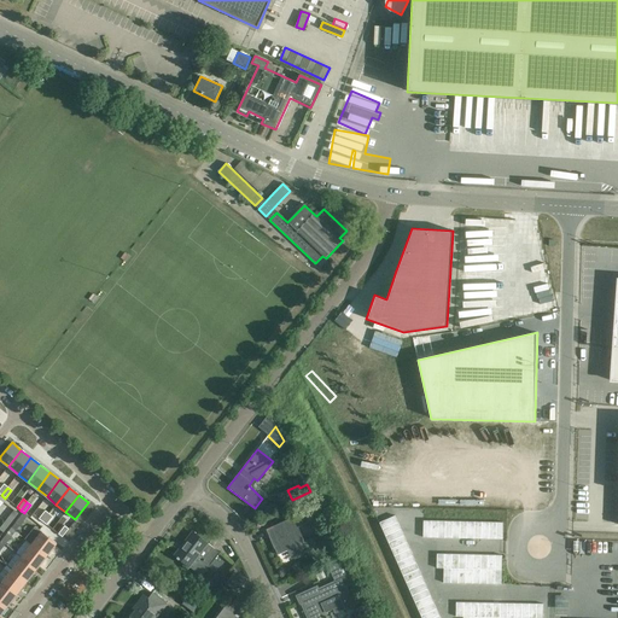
[(19,514),(15,511),(6,523),(10,526),(19,514)]
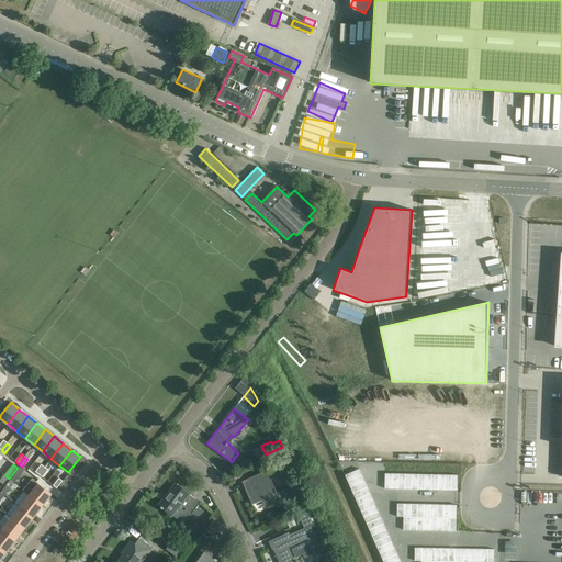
[(41,464),(35,472),(38,474),(44,468),(41,464)]
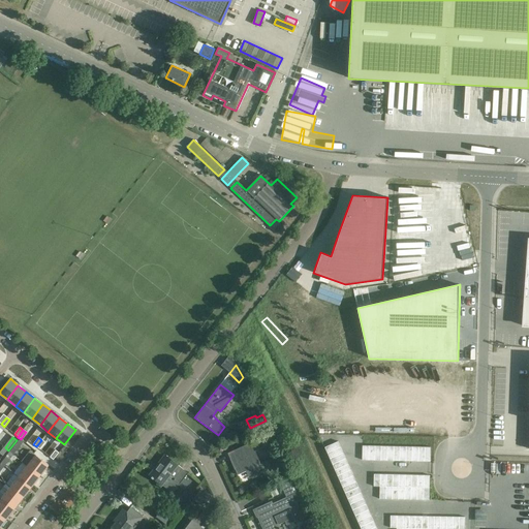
[(269,444),(266,437),(227,454),(238,475),(246,471),(248,475),(255,472),(256,475),(270,469),(267,461),(260,464),(254,452),(269,444)]
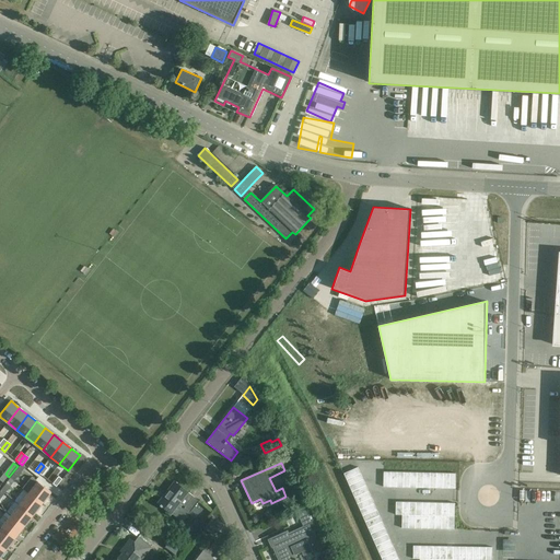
[(44,466),(38,473),(42,476),(48,468),(44,466)]
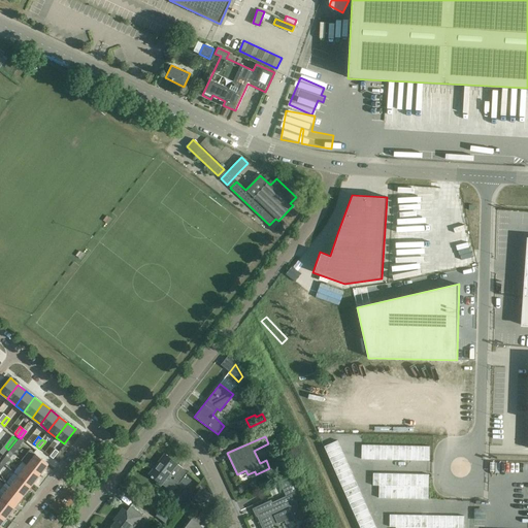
[(337,440),(324,447),(327,453),(339,447),(337,440)]
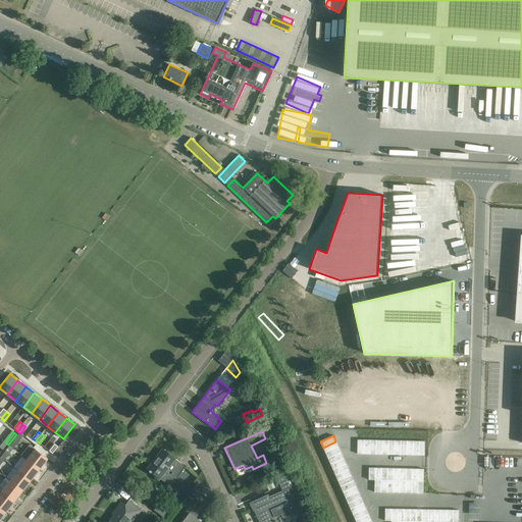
[(22,439),(18,436),(13,442),(17,446),(22,439)]
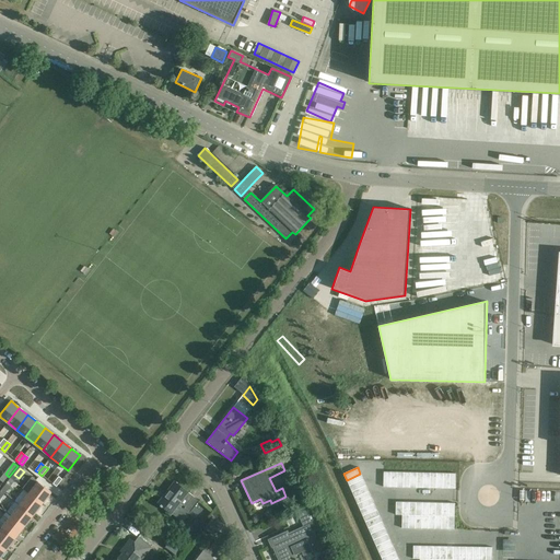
[(9,477),(6,474),(0,479),(0,480),(3,483),(9,477)]
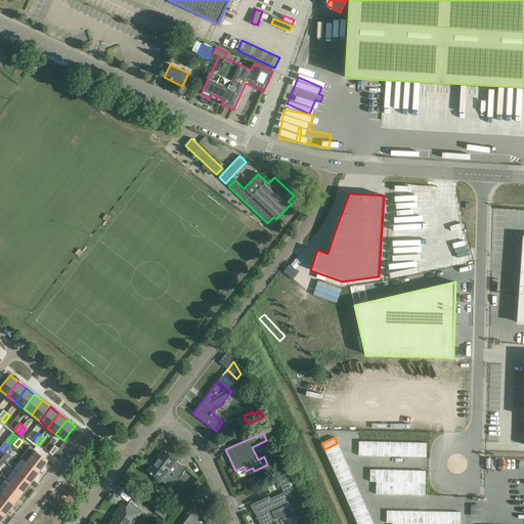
[(337,443),(324,449),(326,454),(340,448),(337,443)]
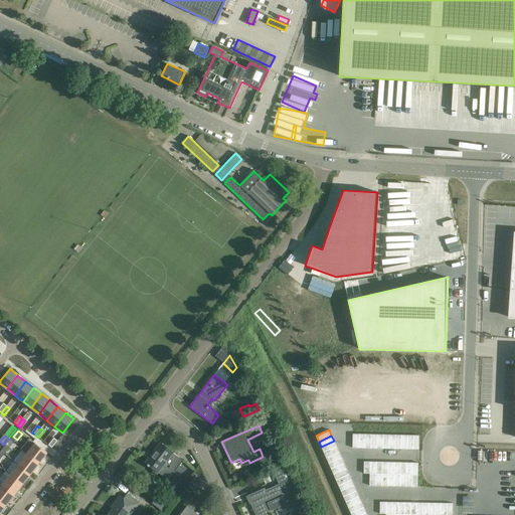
[(26,454),(38,464),(47,453),(29,439),(21,450),(26,454)]
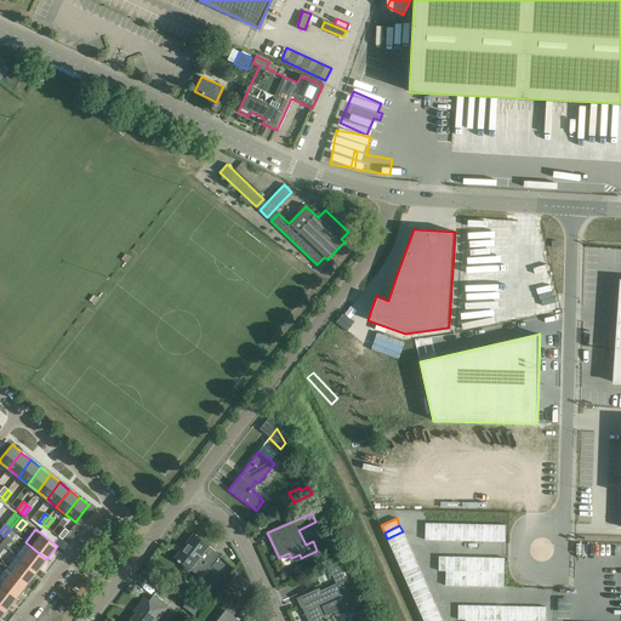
[(66,529),(58,536),(62,540),(69,531),(66,529)]
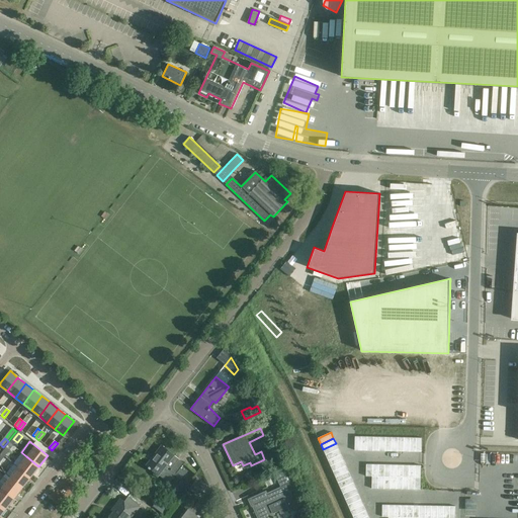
[(336,443),(323,449),(326,454),(338,449),(336,443)]
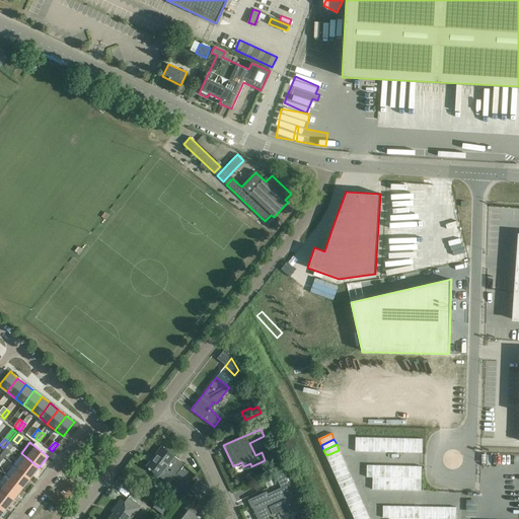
[(152,460),(146,466),(160,477),(167,467),(176,474),(175,475),(181,479),(187,473),(180,469),(184,464),(162,447),(152,460)]
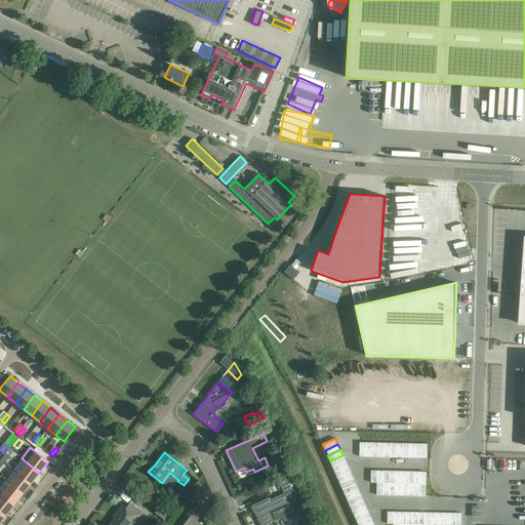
[(6,454),(2,460),(5,463),(10,457),(6,454)]
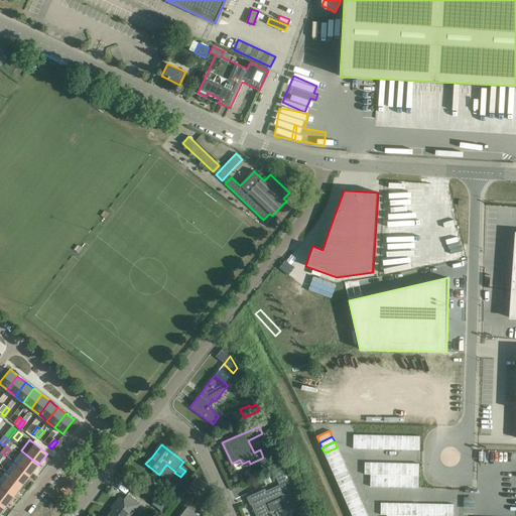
[(337,447),(325,453),(327,459),(340,453),(337,447)]
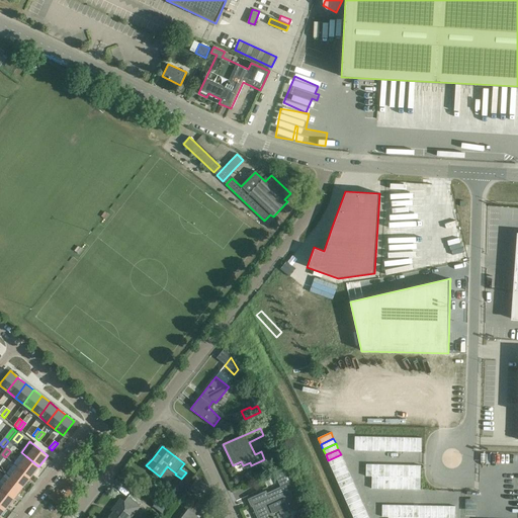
[(341,454),(328,460),(330,465),(343,460),(341,454)]
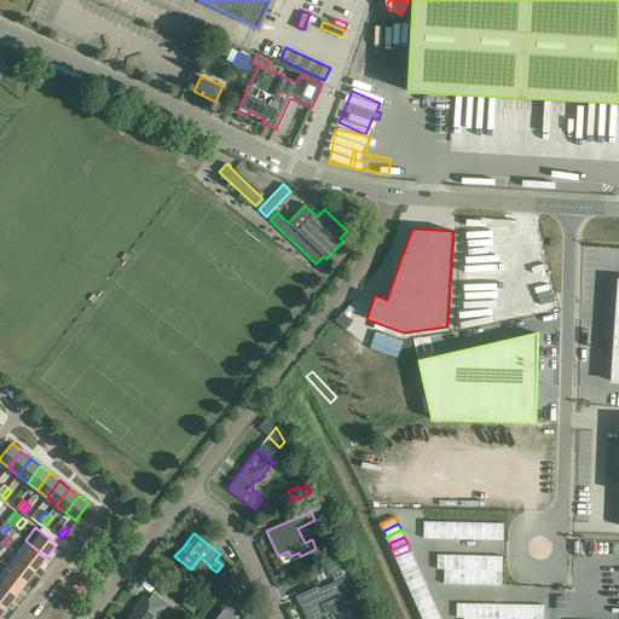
[(22,559),(36,570),(46,557),(32,545),(22,559)]
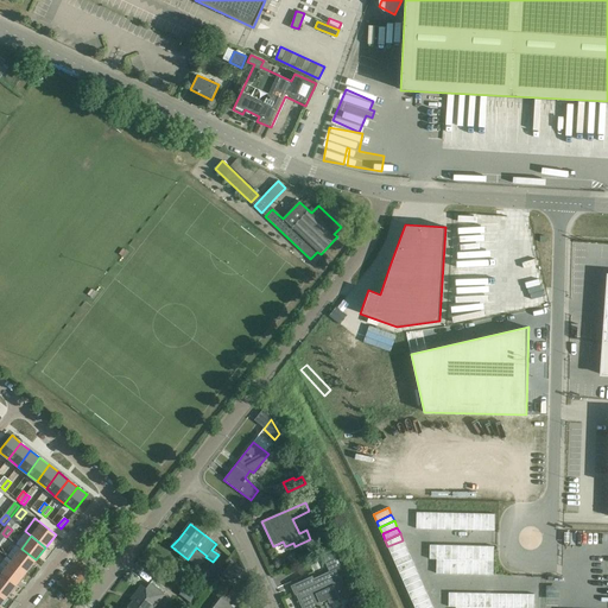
[(403,540),(387,546),(391,553),(406,546),(403,540)]
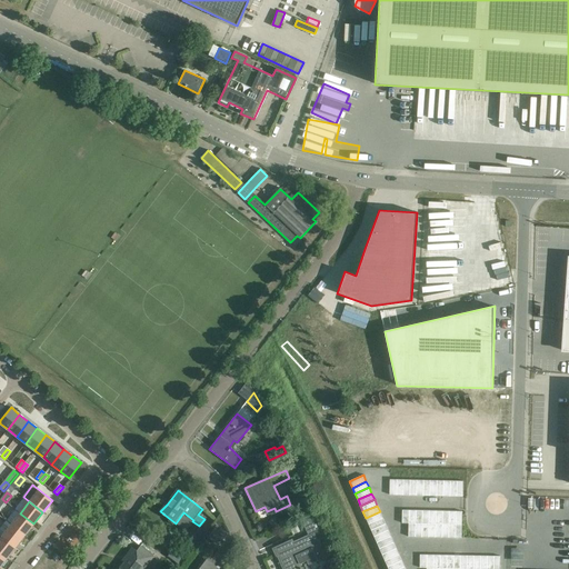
[(380,511),(366,518),(368,523),(382,518),(380,511)]
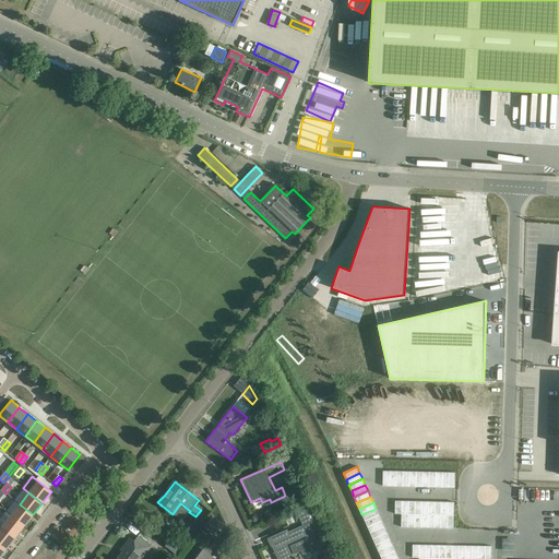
[(305,525),(302,526),(285,534),(284,532),(277,535),(268,539),(271,546),(272,546),(277,558),(296,558),(295,555),(294,554),(301,550),(304,555),(311,551),(320,548),(312,531),(313,531),(320,527),(309,503),(297,509),(305,525)]
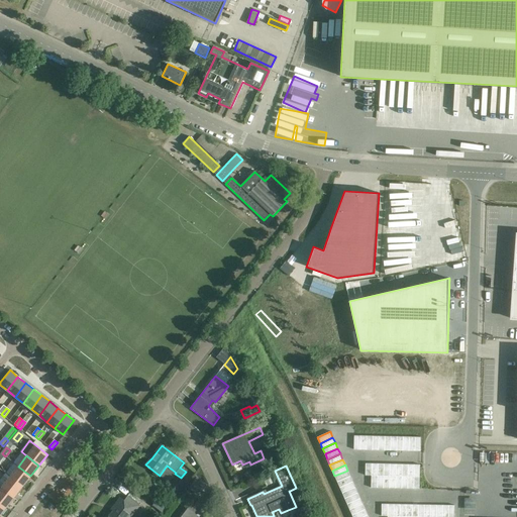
[(15,471),(10,477),(22,487),(30,476),(18,467),(15,471)]
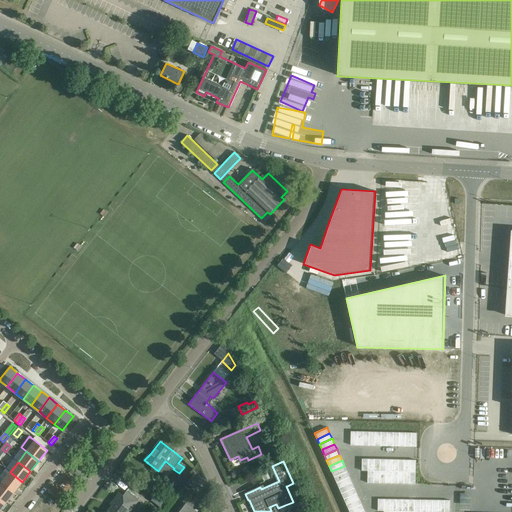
[(344,466),(331,471),(334,477),(346,471),(344,466)]
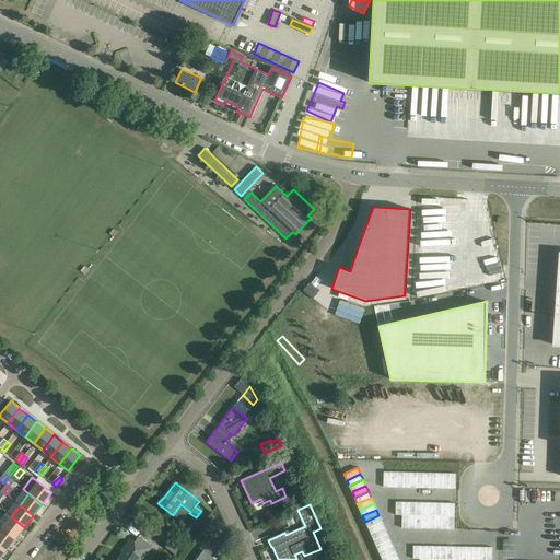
[(378,515),(365,522),(368,527),(382,522),(378,515)]
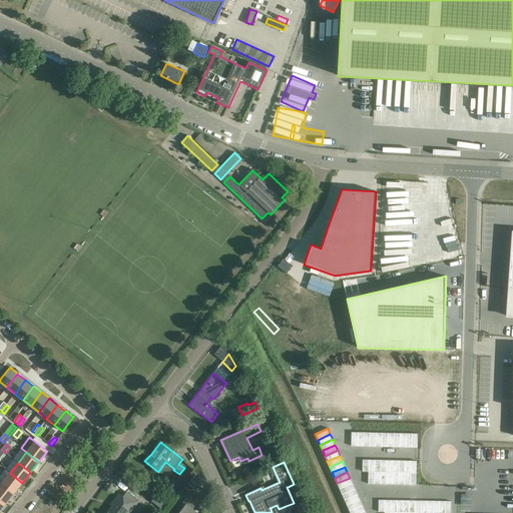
[(2,484),(14,493),(22,483),(10,473),(2,484)]
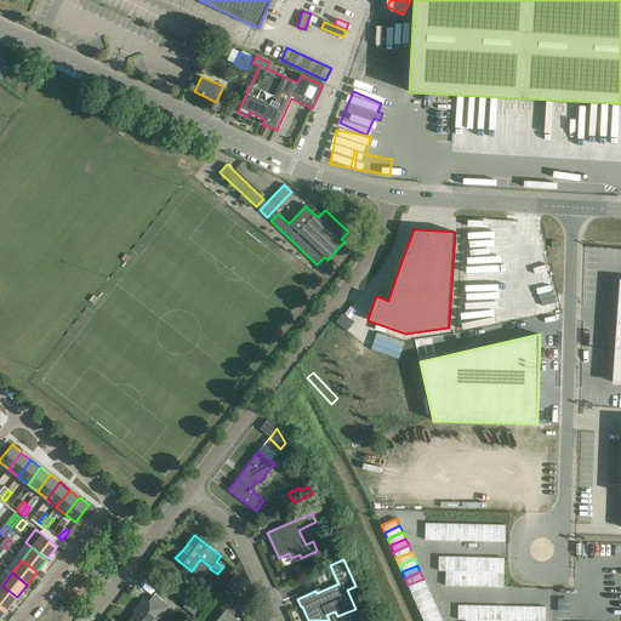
[(423,579),(408,585),(410,592),(426,585),(423,579)]
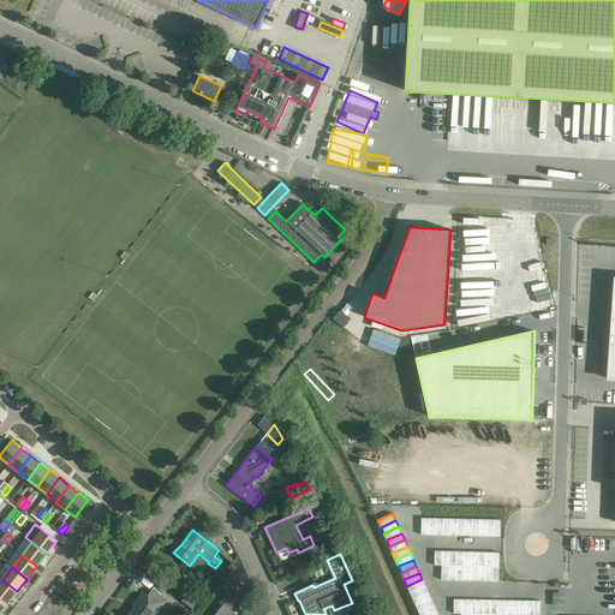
[(422,579),(406,586),(410,592),(425,586),(422,579)]
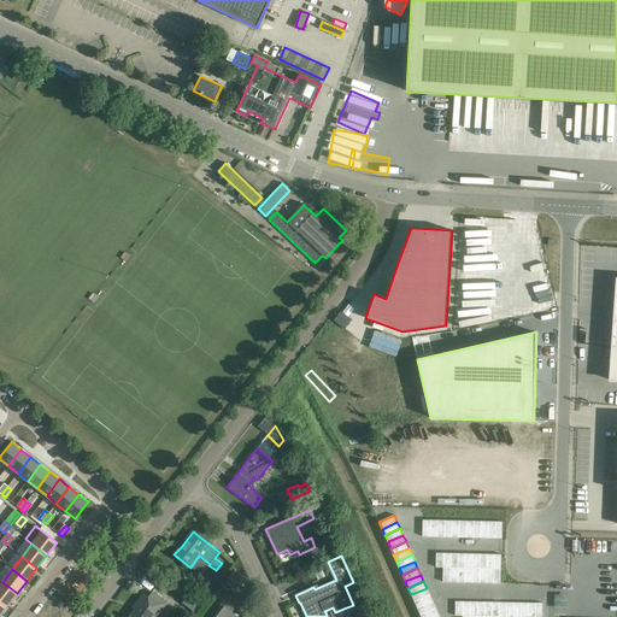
[(0,600),(7,606),(17,593),(3,582),(0,583),(0,600)]
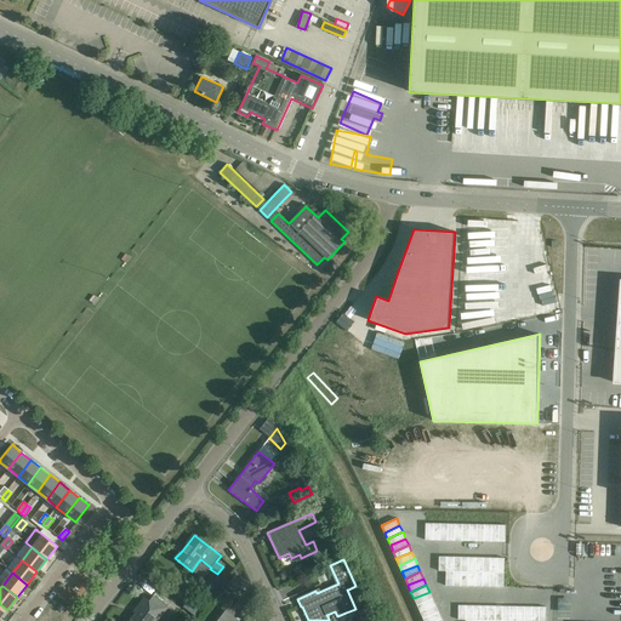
[(203,592),(195,602),(203,608),(210,598),(203,592)]
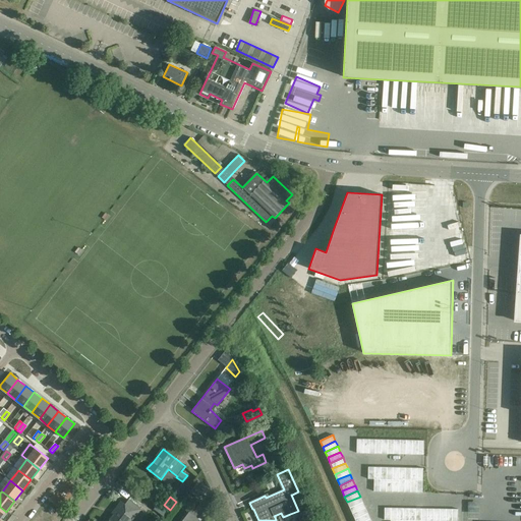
[(360,497),(347,502),(349,508),(362,502),(360,497)]
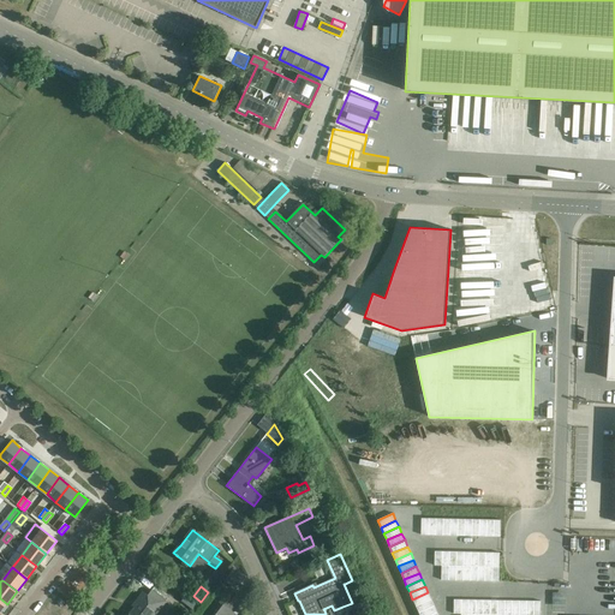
[(135,608),(129,614),(151,614),(159,605),(161,608),(168,599),(154,587),(147,596),(143,592),(135,602),(137,604),(135,608)]
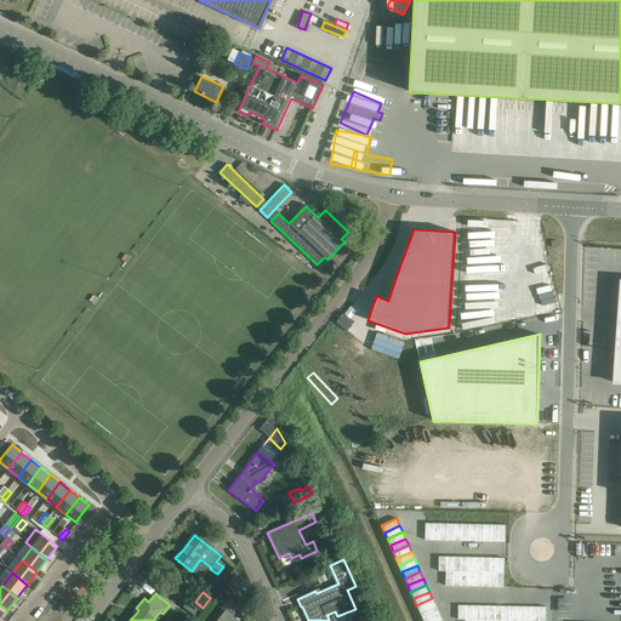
[(432,598),(416,605),(420,611),(436,604),(432,598)]
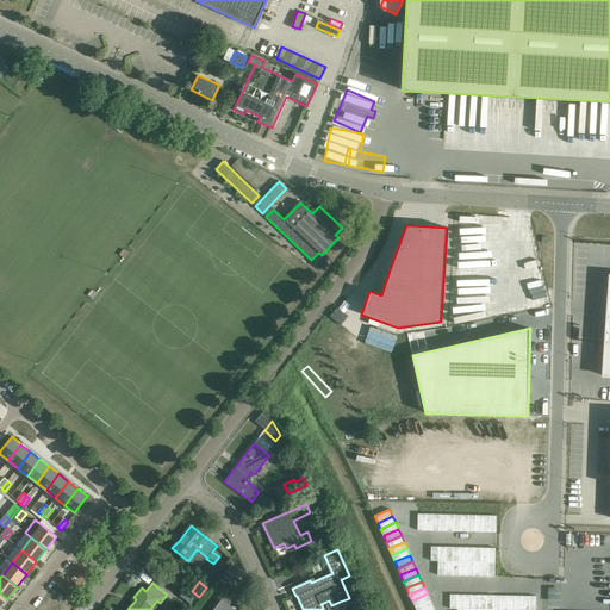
[(428,593),(412,601),(415,608),(430,601),(428,593)]
